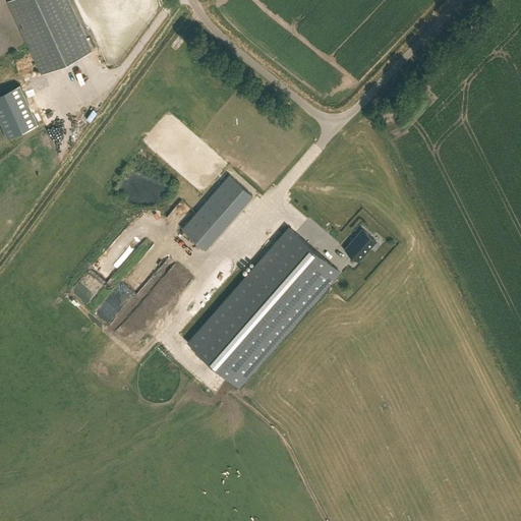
[(93,52),(67,0),(15,0),(8,4),(42,76),(93,52)]
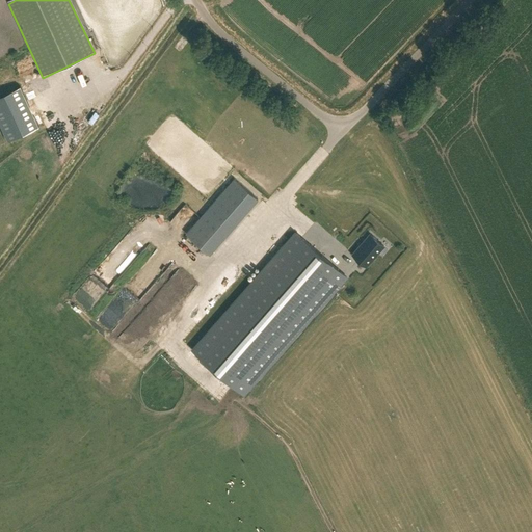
[(21,88),(0,98),(0,123),(12,150),(43,135),(21,88)]
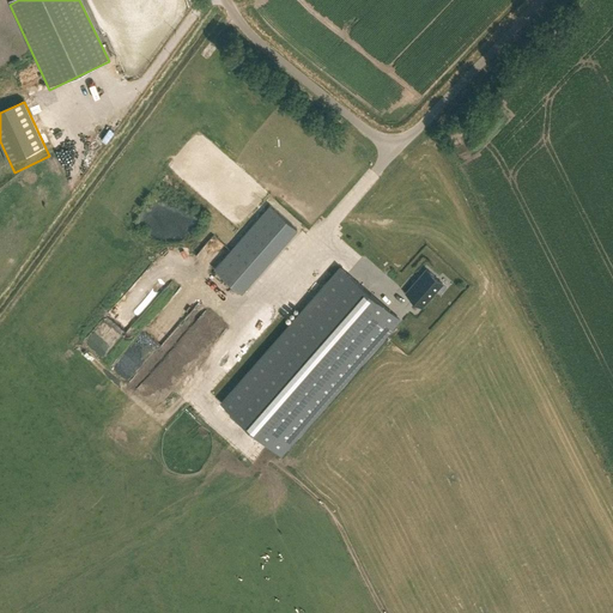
[(47,114),(40,116),(52,143),(58,140),(47,114)]
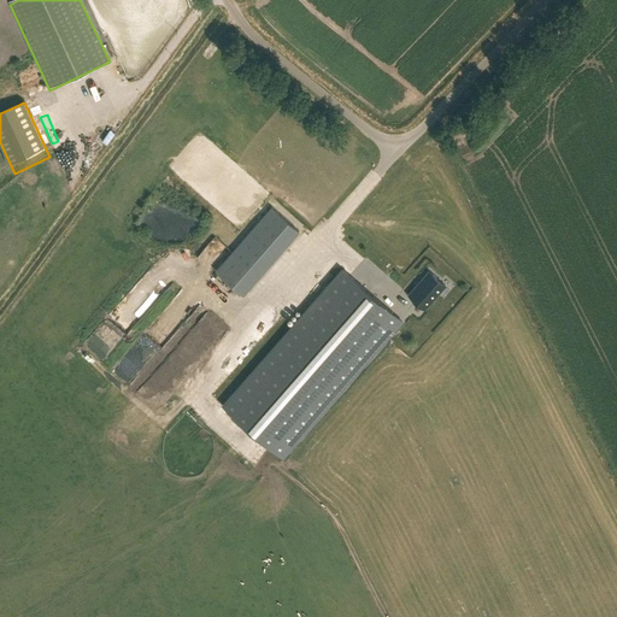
[(103,129),(97,136),(100,139),(97,145),(105,151),(122,128),(116,123),(109,133),(103,129)]
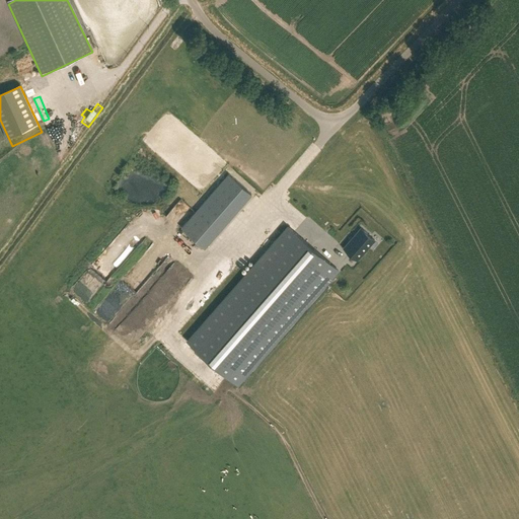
[(57,116),(62,128),(67,126),(62,114),(57,116)]
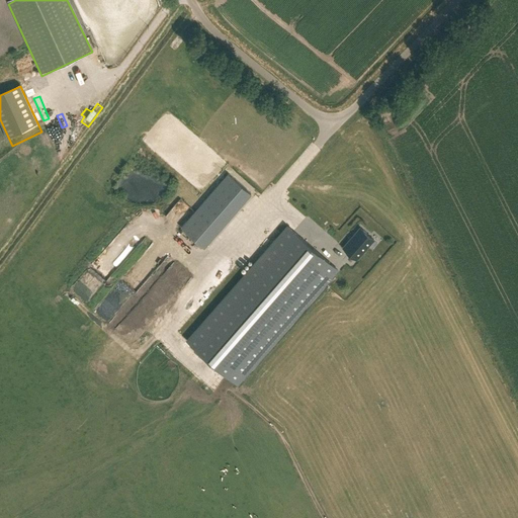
[(178,230),(201,250),(251,194),(228,174),(178,230)]
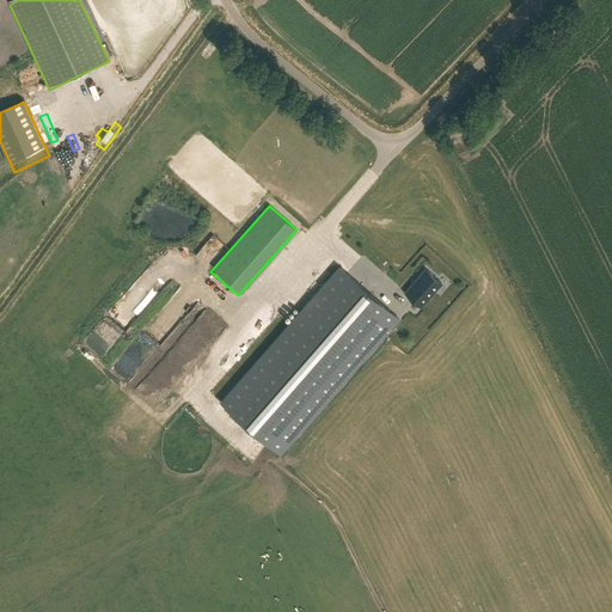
[(340,267),(221,402),(280,453),(398,318),(340,267)]
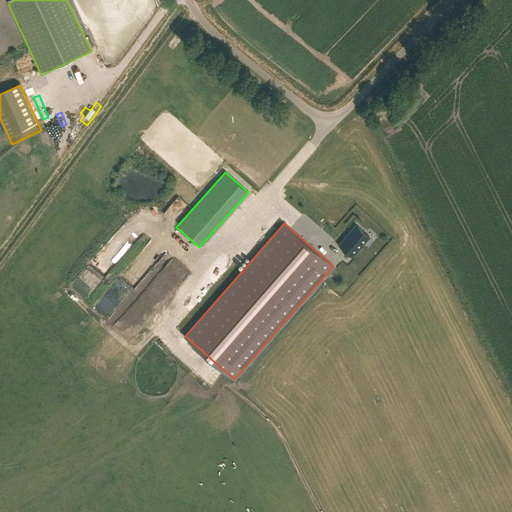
[(343,248),(346,251),(352,256),(366,241),(369,237),(363,232),(356,225),(339,245),(343,248)]
